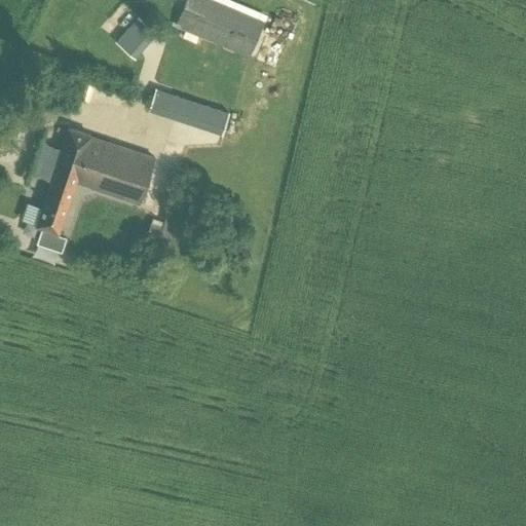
[(271,6),(256,0),(185,0),(175,25),(250,57),(271,6)]
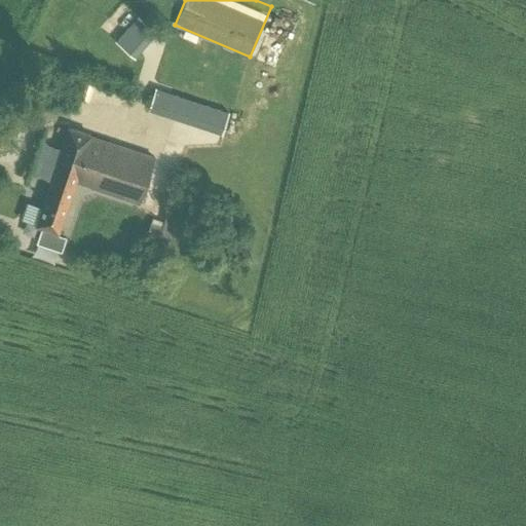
[(138,58),(158,35),(136,19),(114,41),(138,58)]
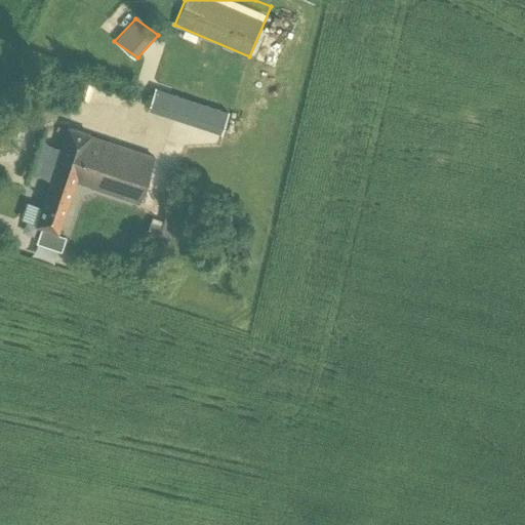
[(217,133),(226,111),(155,88),(147,110),(217,133)]
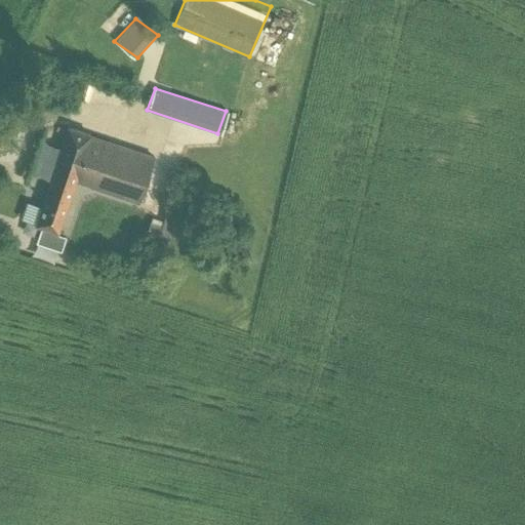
[(89,134),(66,126),(38,214),(21,208),(15,224),(27,228),(26,231),(34,234),(37,225),(58,232),(75,182),(140,203),(156,155),(90,133),(89,134)]
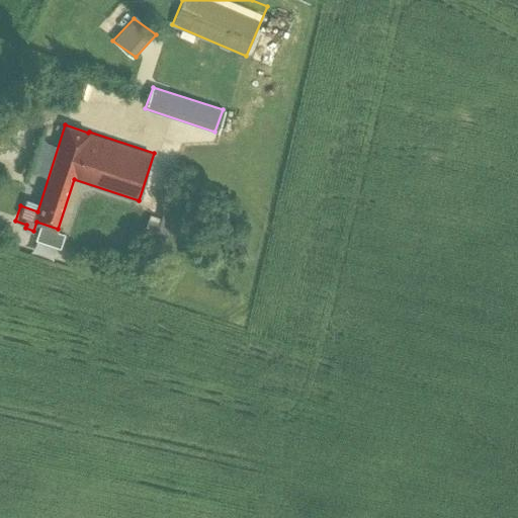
[(172,225),(180,200),(168,197),(160,221),(160,223),(148,219),(141,241),(161,247),(163,242),(167,243),(172,225)]
